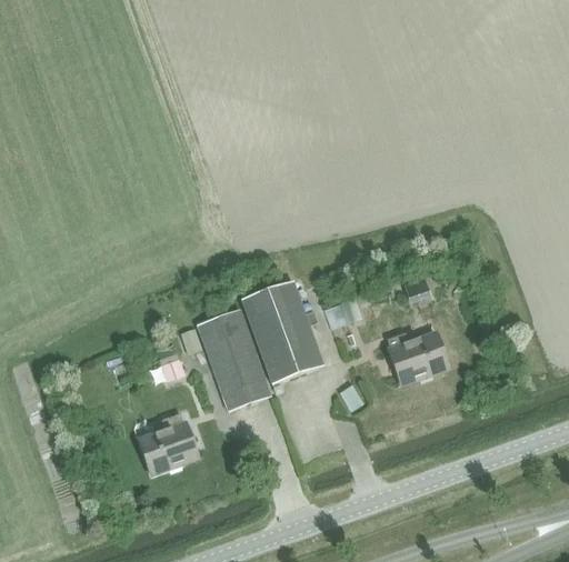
[(271,382),(323,363),(292,279),(240,297),(271,382)]
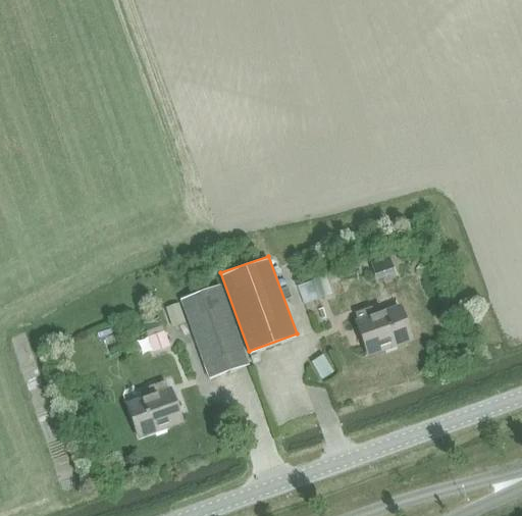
[(381,258),(370,262),(375,277),(386,273),(381,258)]
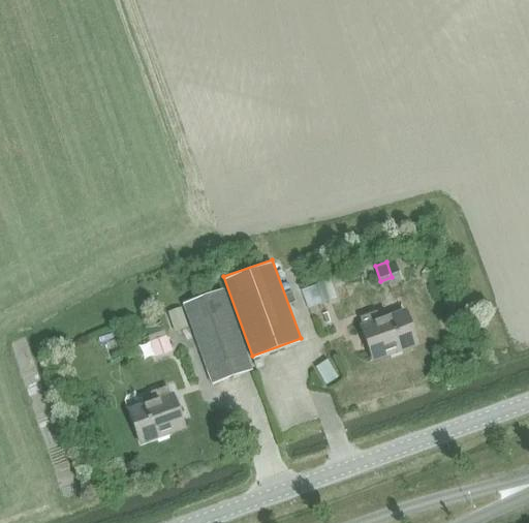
[(322,298),(336,294),(330,275),(316,279),(322,298)]
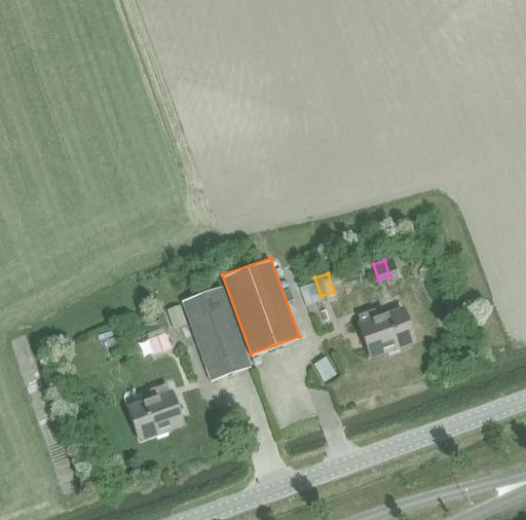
[(211,378),(250,364),(221,284),(182,298),(211,378)]
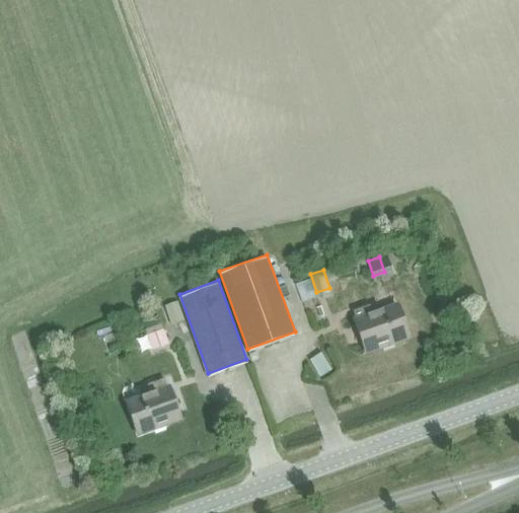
[(378,346),(409,335),(396,301),(354,316),(364,346),(376,342),(378,346)]
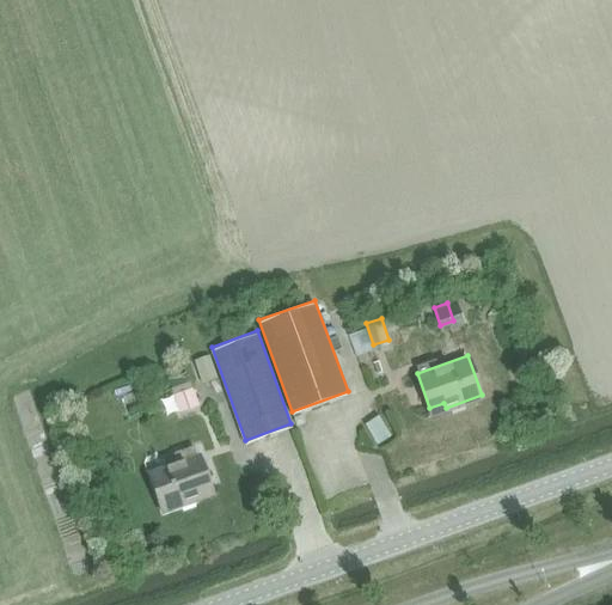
[(191,385),(173,391),(179,408),(197,401),(191,385)]
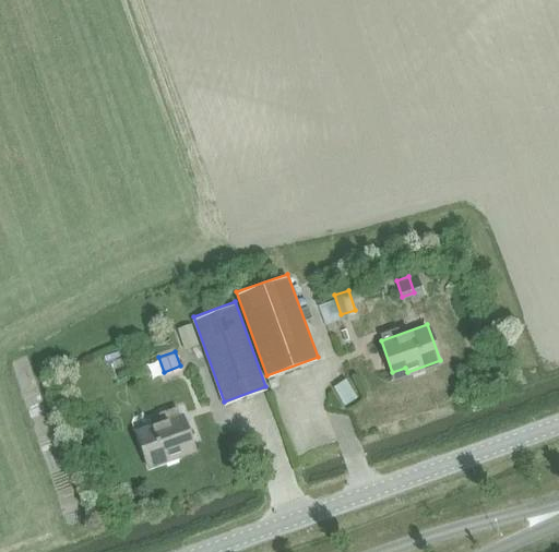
[(271,386),(281,383),(278,375),(269,379),(271,386)]
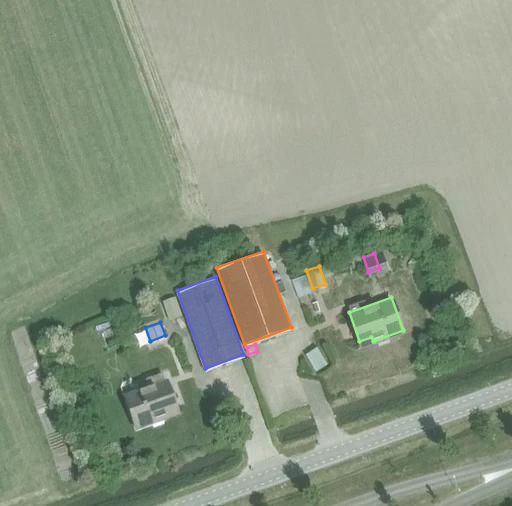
[(166,380),(163,370),(147,376),(149,385),(123,395),(135,426),(165,416),(164,412),(176,407),(168,379),(166,380)]
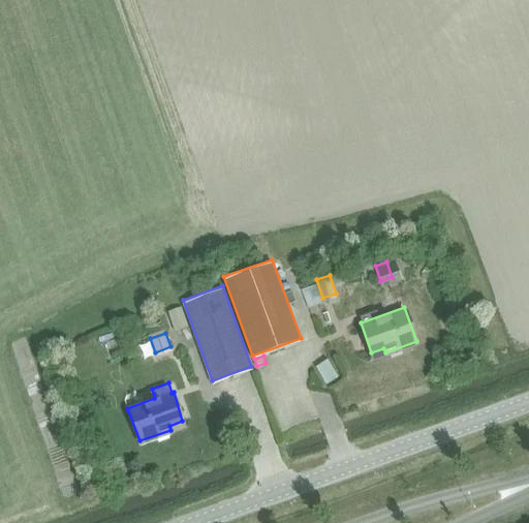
All buildings are outlined.
